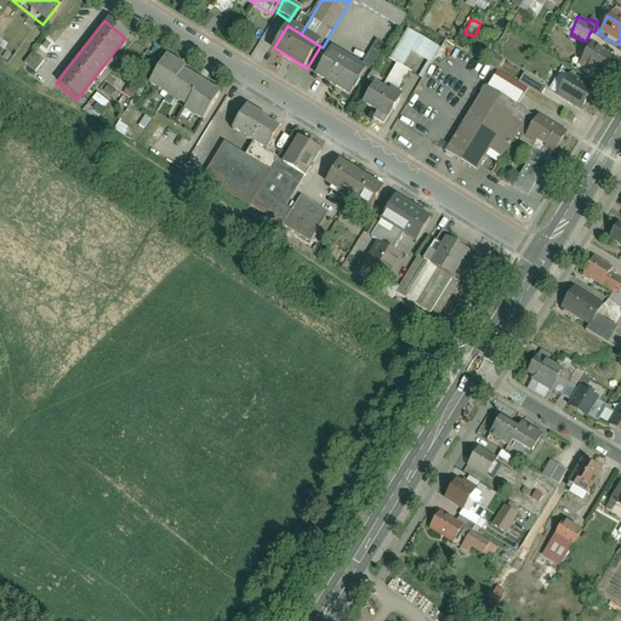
[(411,74),(421,80),(438,47),(404,29),(387,61),(393,63),(382,84),(397,91),(408,70),(402,68),(409,53),(420,58),(411,74)]
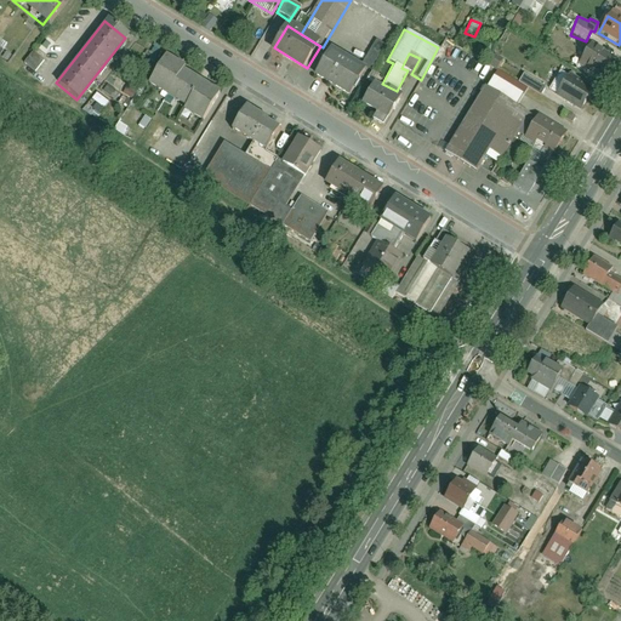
[(372,40),(362,66),(371,70),(382,45),(372,40)]
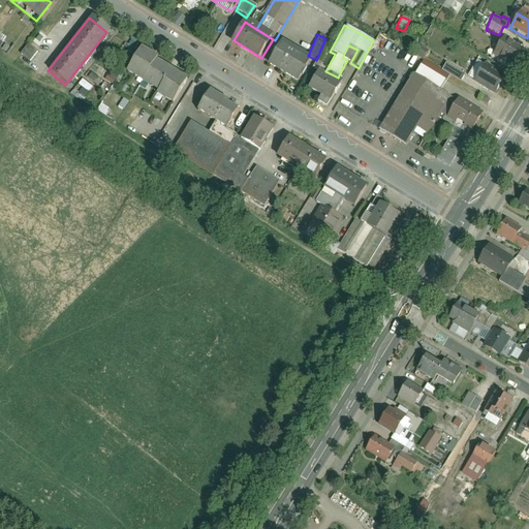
[(493,56),(511,67),(522,52),(504,39),(493,56)]
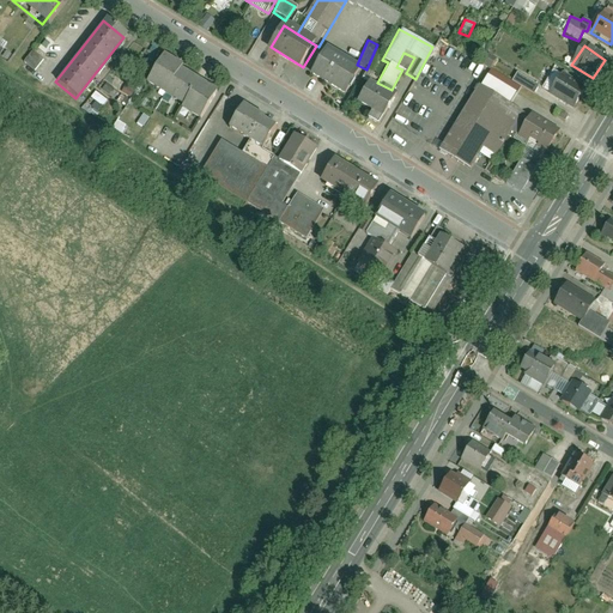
[(313,74),(347,96),(363,71),(329,49),(313,74)]
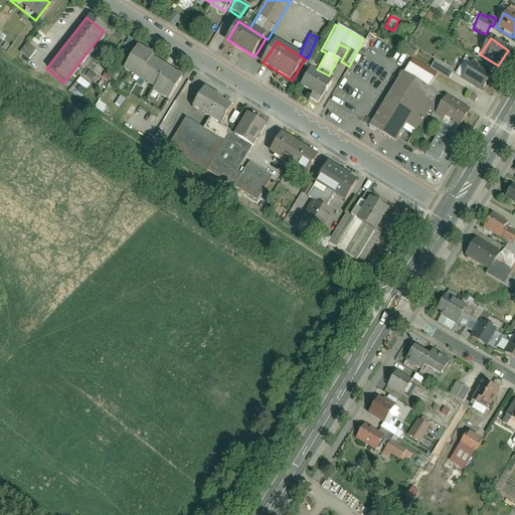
[(18,52),(27,60),(35,51),(26,43),(18,52)]
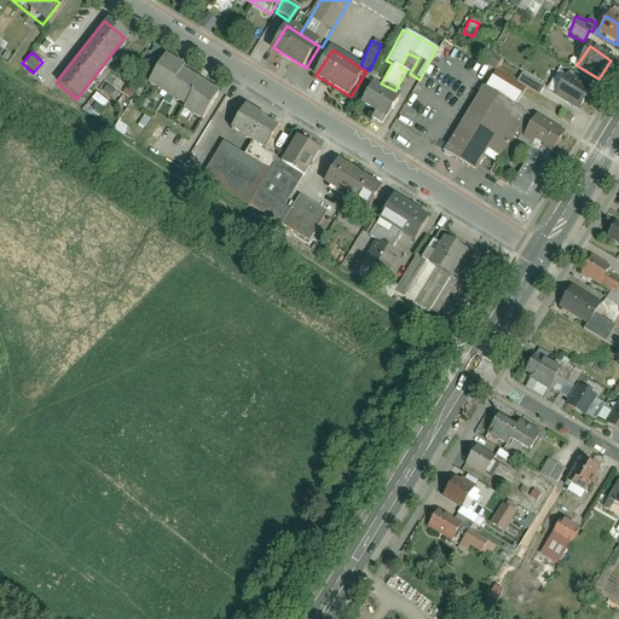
[(175,110),(198,123),(214,97),(178,74),(181,68),(160,53),(143,82),(179,104),(175,110)]
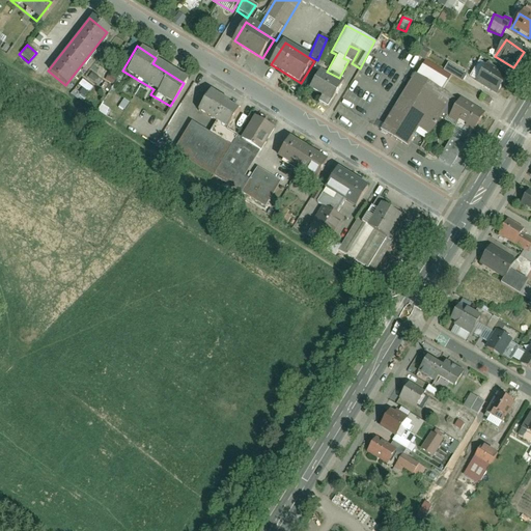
[(419,57),(425,60),(430,53),(423,49),(419,57)]
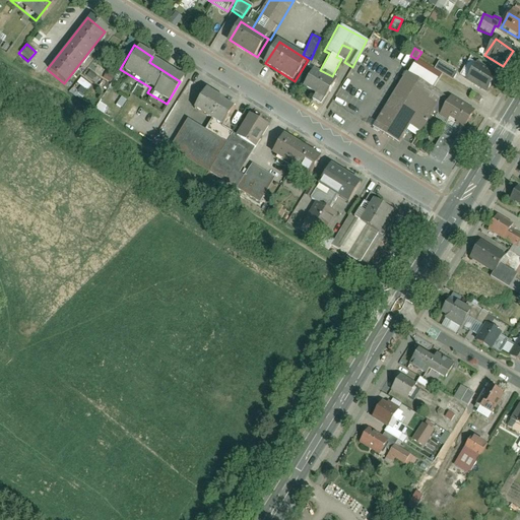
[(437,62),(433,70),(451,80),(455,73),(437,62)]
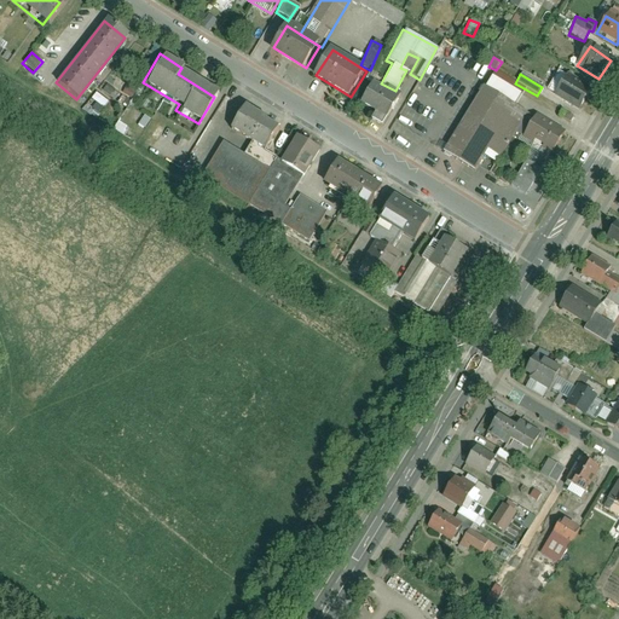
[(556,97),(579,110),(591,92),(567,77),(556,97)]
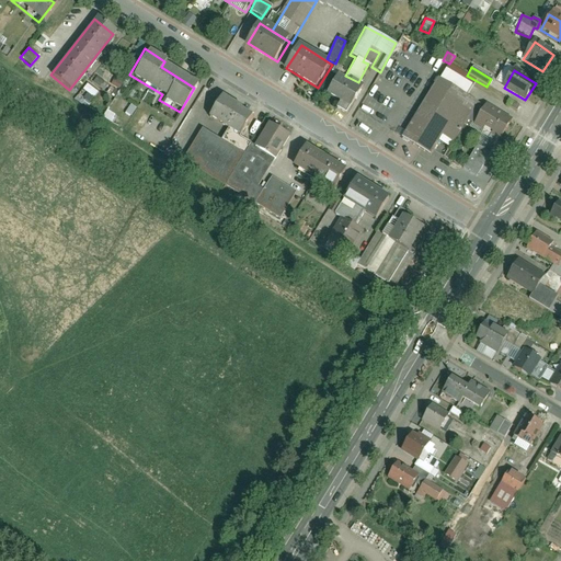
[(325,94),(351,109),(362,89),(336,75),(325,94)]
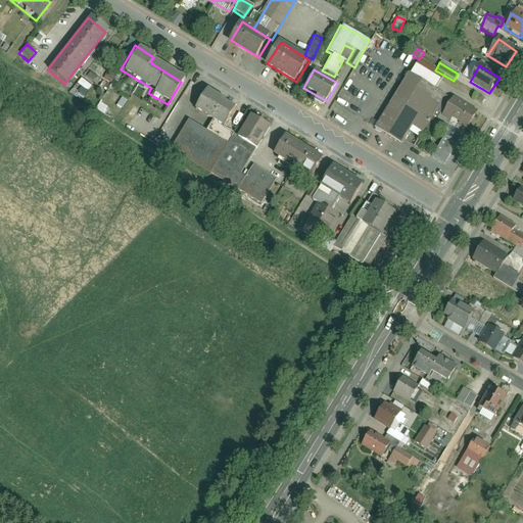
[(401,72),(391,91),(369,133),(391,145),(400,127),(414,134),(428,106),(458,123),(450,137),(444,135),(431,160),(448,170),(478,113),(436,91),(401,72)]
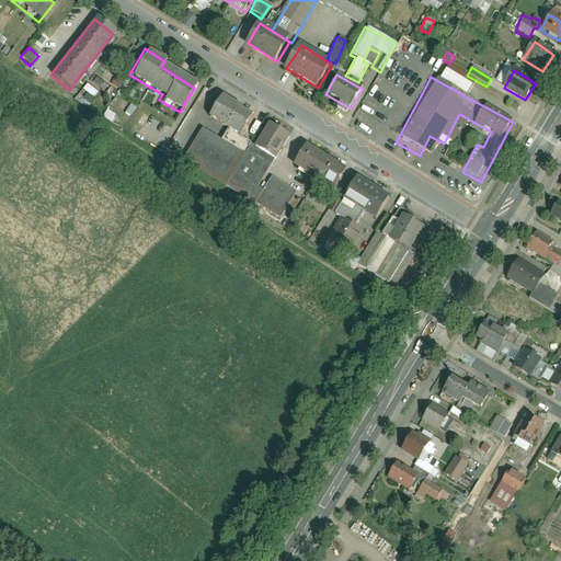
[(92,98),(95,92),(86,86),(81,91),(92,98)]
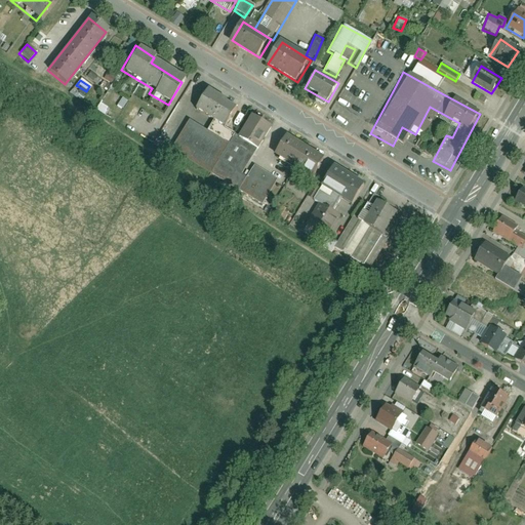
[(230,104),(199,84),(187,105),(204,116),(198,127),(186,120),(169,147),(260,203),(276,178),(247,161),(269,126),(246,113),(233,133),(217,124),(230,104)]
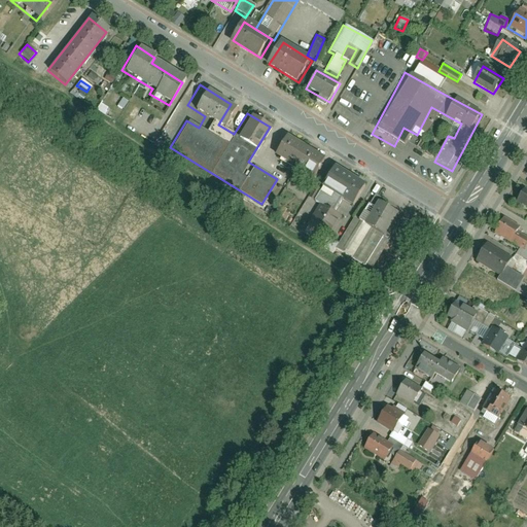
[(321,159),(284,137),(273,156),(310,178),(321,159)]
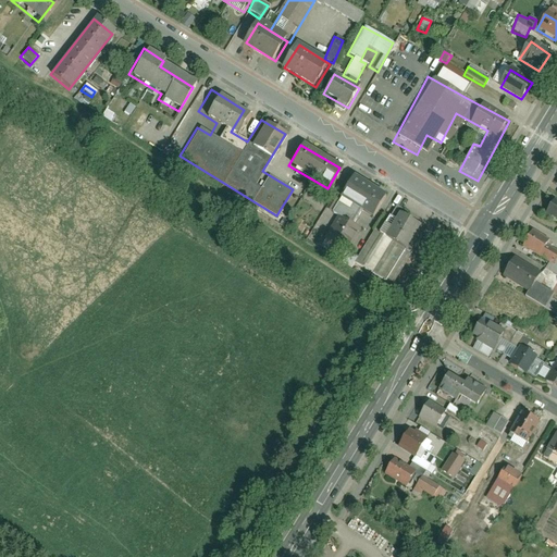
[(388,193),(355,172),(331,211),(339,217),(326,237),(347,250),(362,226),(356,223),(363,210),(373,217),(388,193)]
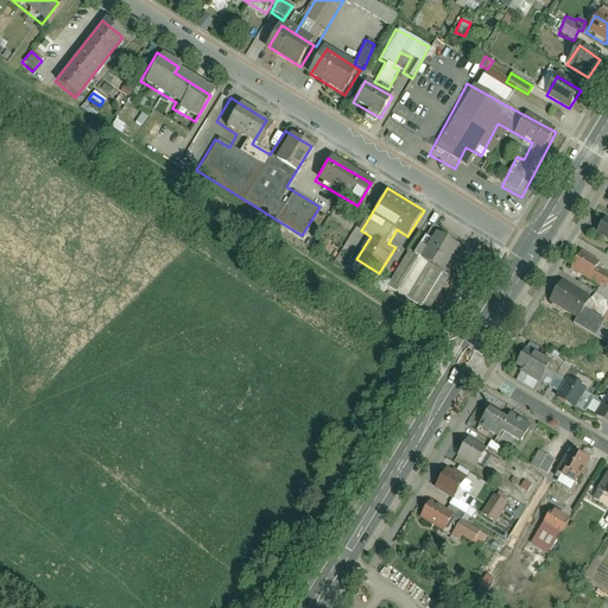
[(607,240),(607,216),(605,215),(594,232),(607,240)]
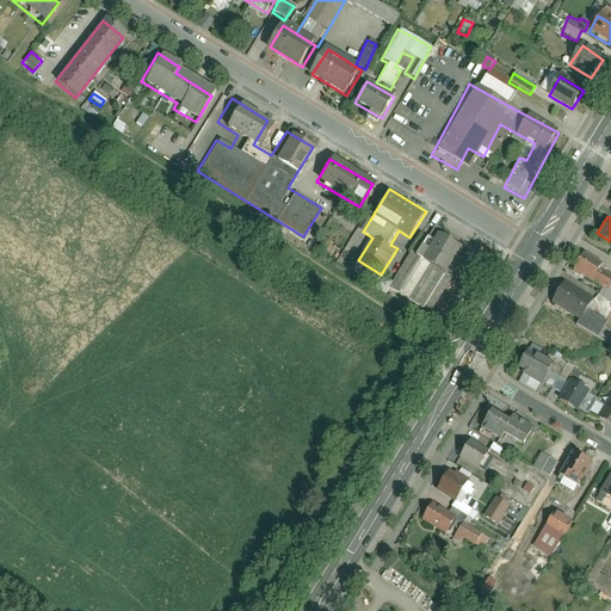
[(461,245),(433,228),(417,257),(411,253),(388,292),(414,308),(437,269),(444,273),(461,245)]
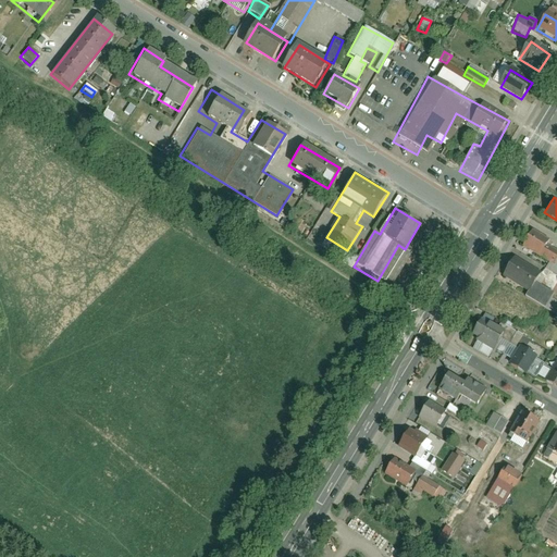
[(556,238),(532,224),(522,242),(553,260),(556,252),(556,238)]
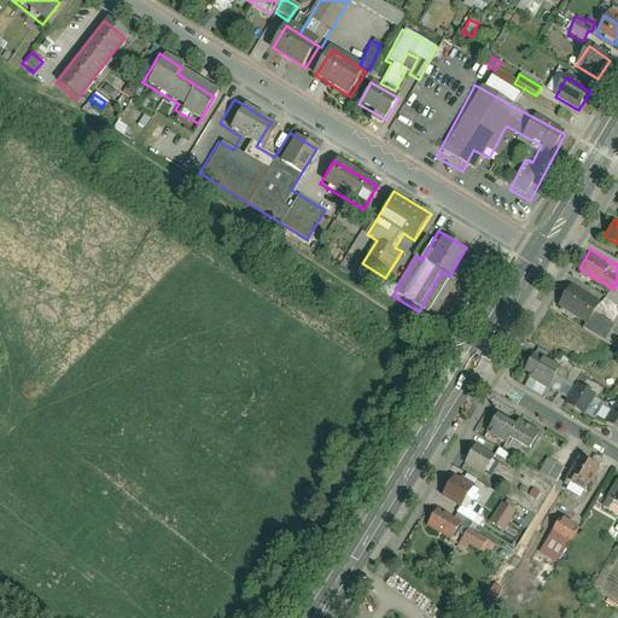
[(599,302),(565,281),(553,302),(581,319),(572,332),(617,359),(617,356),(617,337),(605,330),(612,319),(595,308),(599,302)]
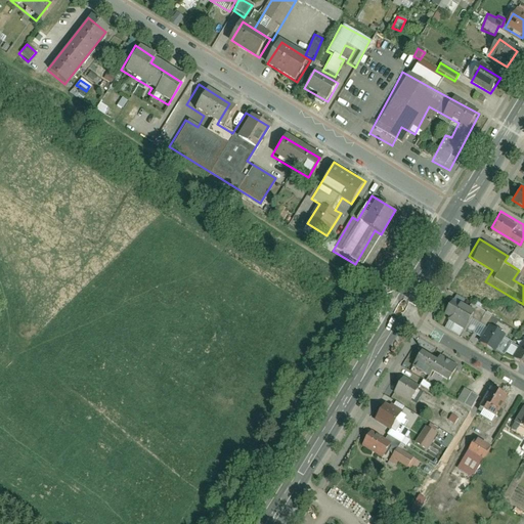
[(451,295),(440,312),(462,325),(471,311),(491,323),(481,341),(523,365),(523,338),(523,337),(516,347),(505,340),(510,332),(496,324),(501,315),(474,299),(470,306),(451,295)]
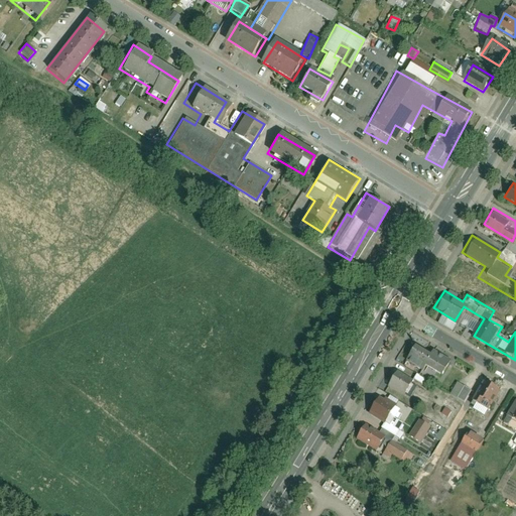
[(436,375),(445,360),(414,341),(405,356),(436,375)]
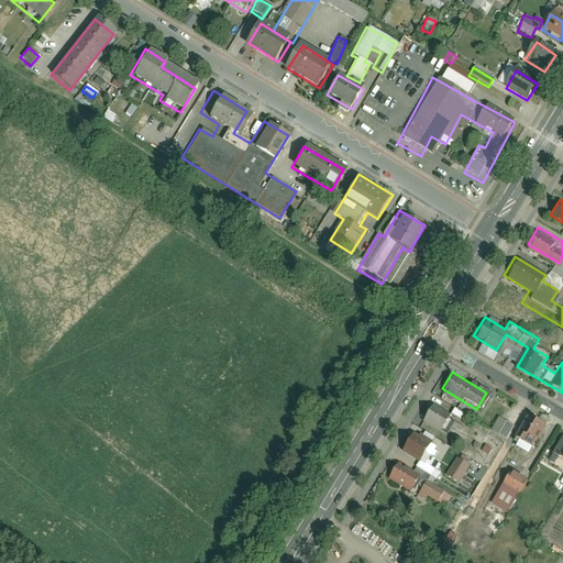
[(421,418),(441,430),(450,415),(431,403),(421,418)]
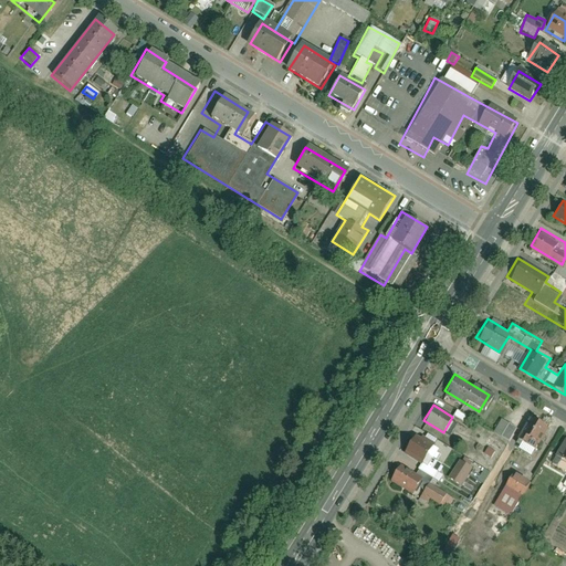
[(454,412),(452,417),(462,421),(464,416),(454,412)]
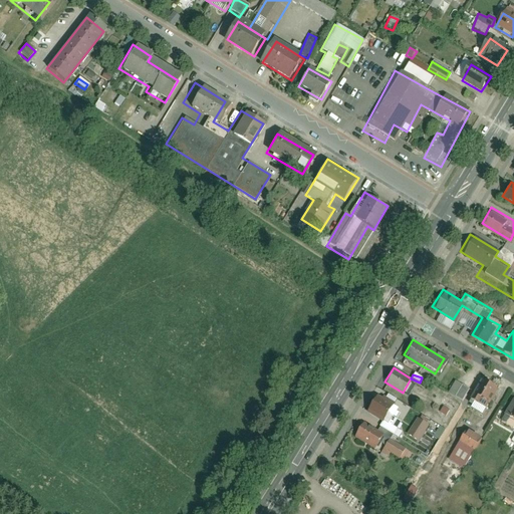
[(496,387),(483,377),(473,393),(486,402),(496,387)]
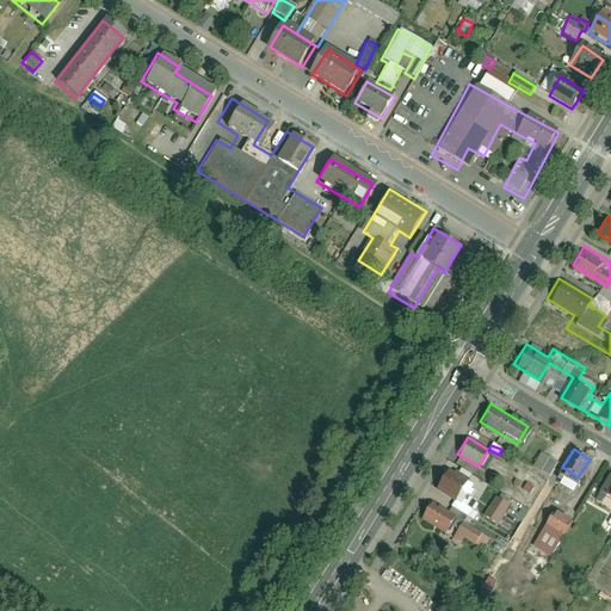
[(532,470),(547,475),(544,483),(553,486),(560,461),(537,455),(532,470)]
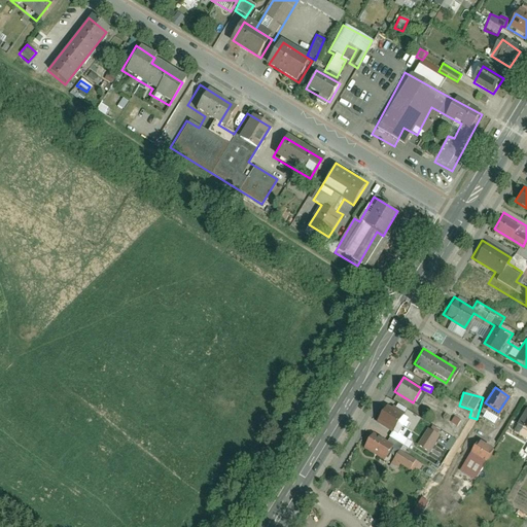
[(377,418),(394,429),(402,416),(385,405),(377,418)]
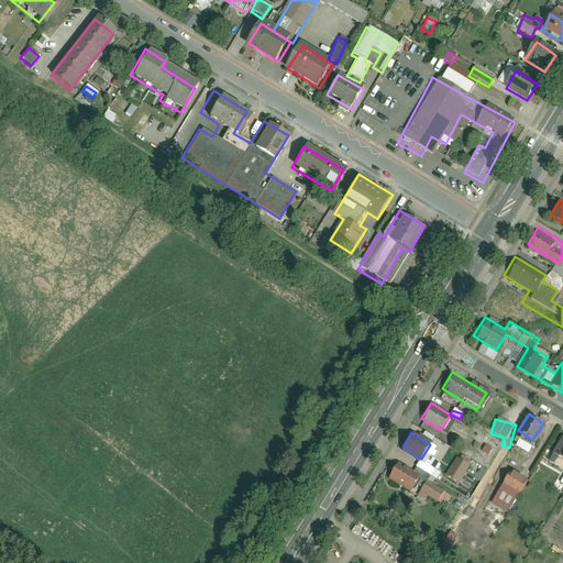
[(562,433),(551,452),(562,460),(562,433)]
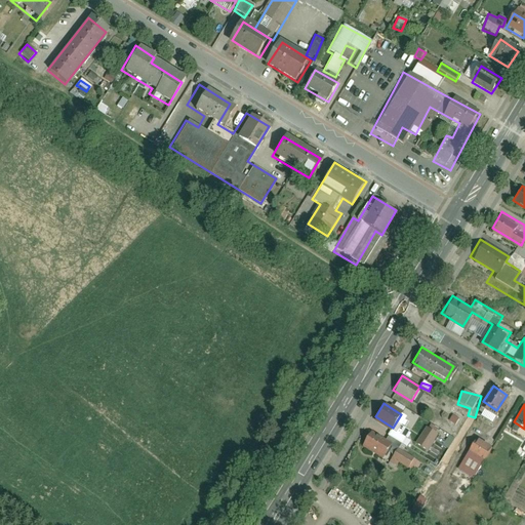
[(392,442),(368,428),(360,442),(382,456),(392,442)]
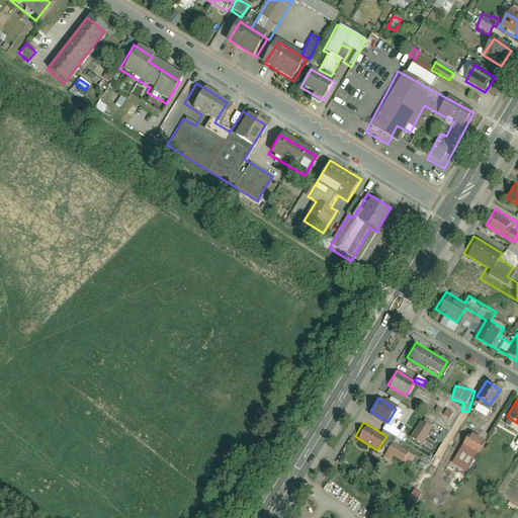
[(417,422),(409,440),(423,446),(430,428),(417,422)]
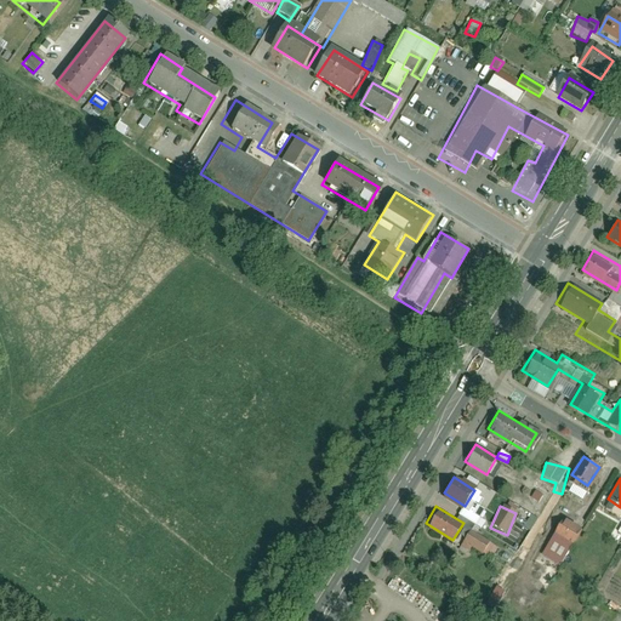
[(584,528),(563,514),(551,534),(571,546),(584,528)]
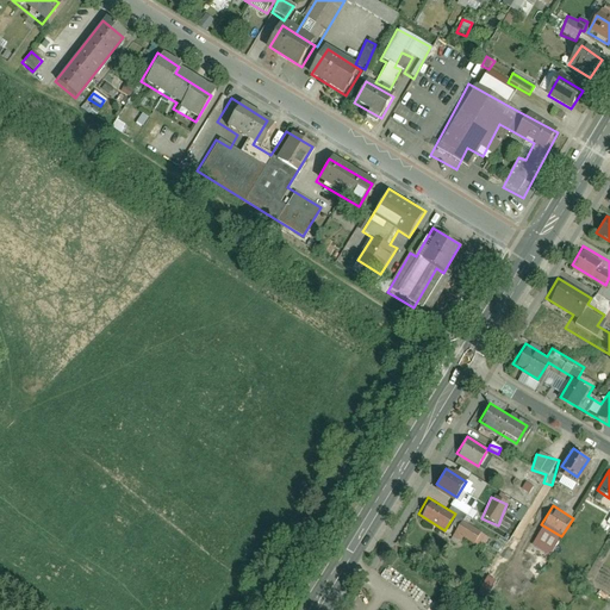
[(459,543),(461,540),(483,551),(490,536),(459,521),(449,539),(459,543)]
